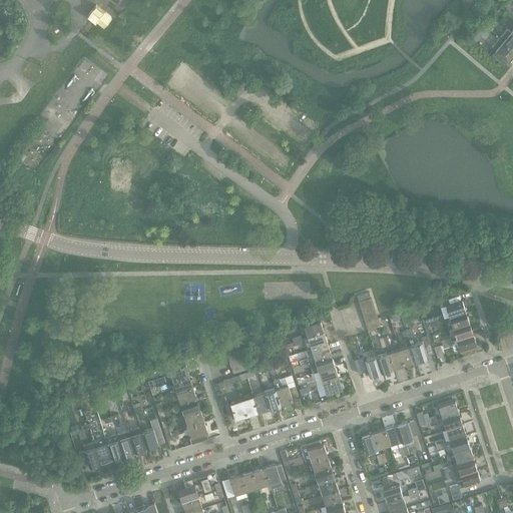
[(112,18),(100,9),(96,5),(88,15),(103,28),(112,18)]
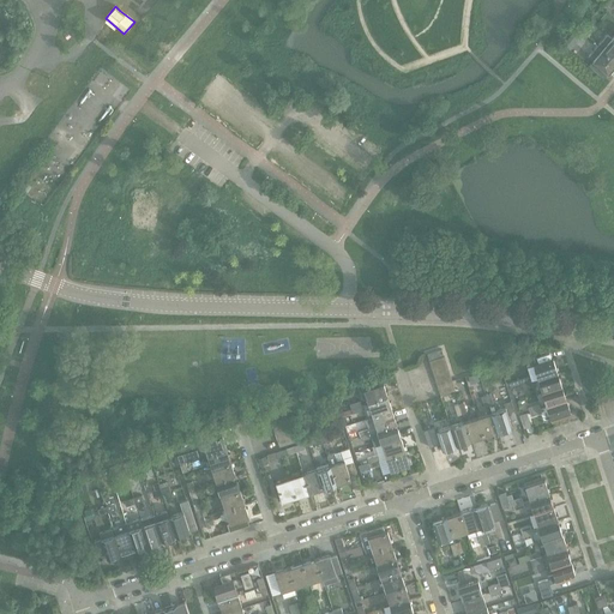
[(578,28),(583,31),(591,22),(587,17),(578,28)]
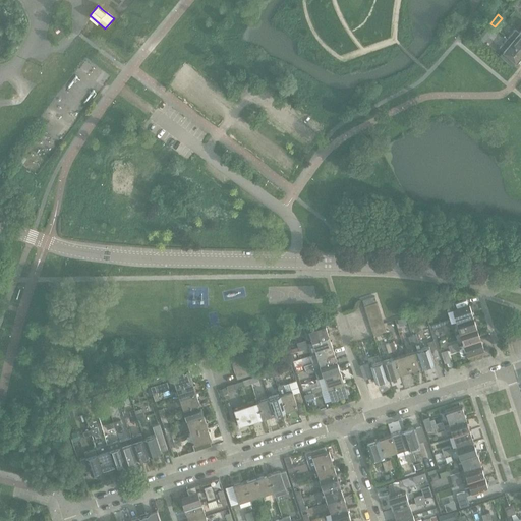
[(520,34),(519,33),(511,42),(520,49),(520,34)]
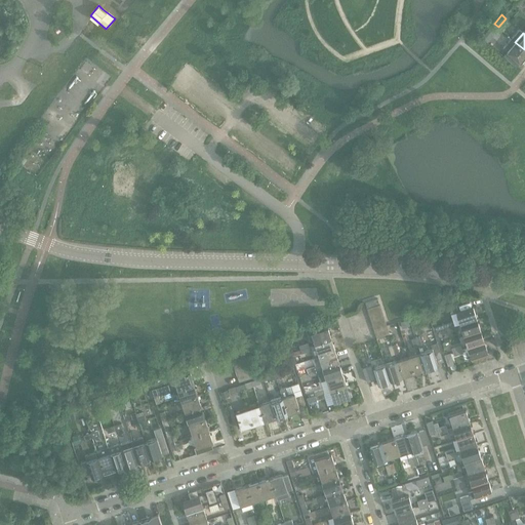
[(524,56),(524,49),(515,42),(507,51),(520,63),(524,56)]
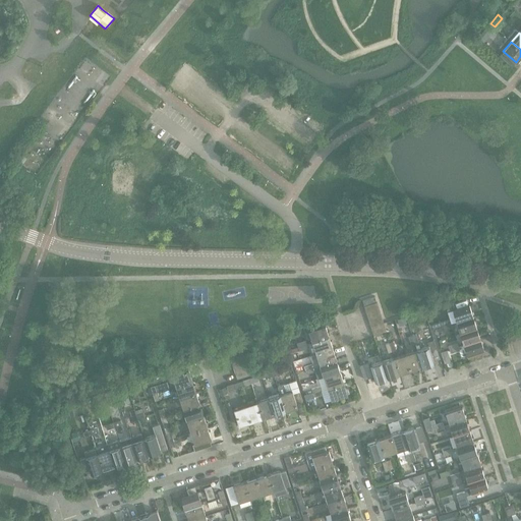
[(374,296),(362,300),(364,306),(377,302),(374,296)]
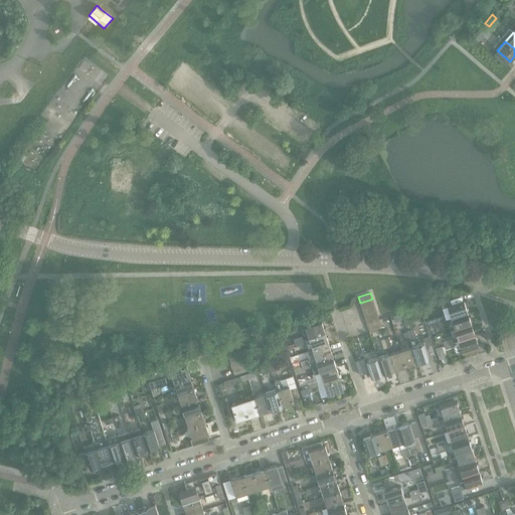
[(452,305),(450,300),(449,296),(444,298),(445,300),(442,301),(445,308),(448,307),(452,305)]
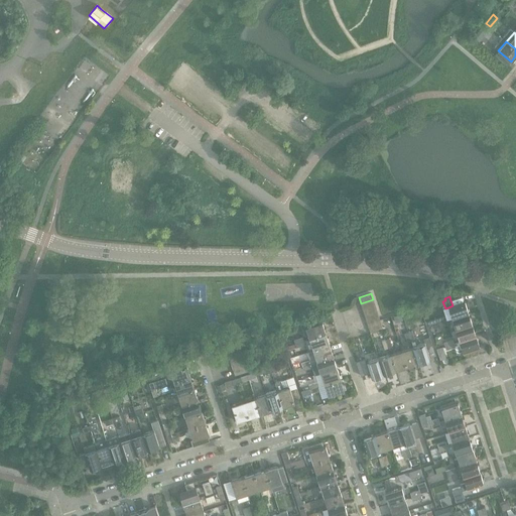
[(361,303),(363,309),(375,305),(373,299),(361,303)]
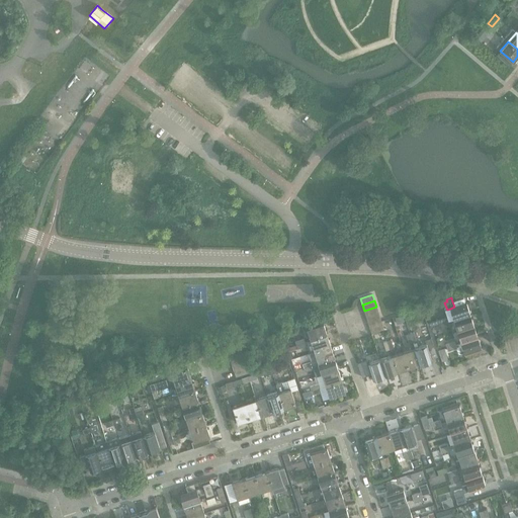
[(447,310),(444,310),(447,318),(448,322),(454,320),(470,315),(466,303),(454,307),(450,309),(447,310)]
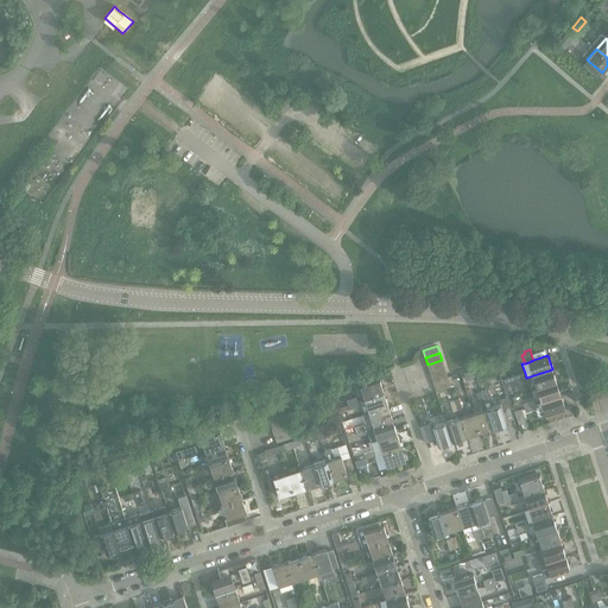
[(442,360),(428,365),(430,372),(444,367),(442,360)]
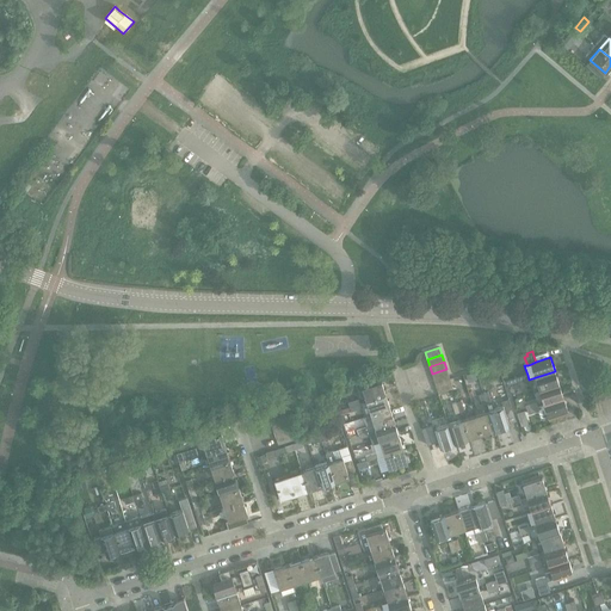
[(446,369),(432,374),(433,380),(449,375),(446,369)]
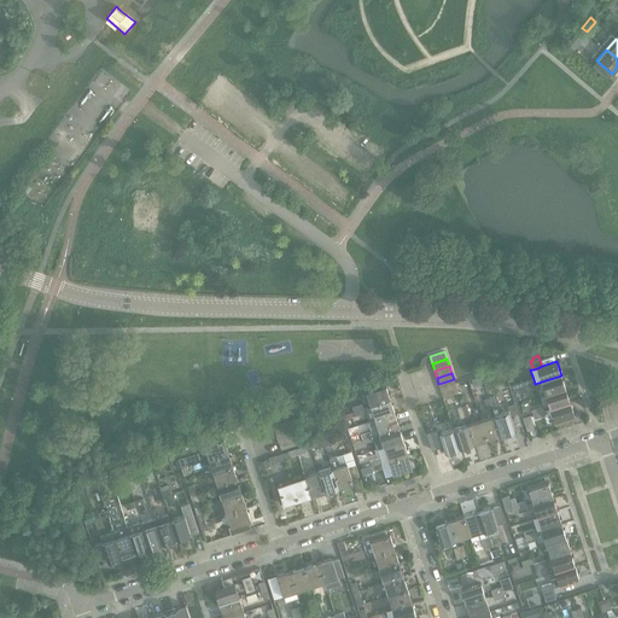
[(561,375),(542,382),(546,395),(566,389),(561,375)]
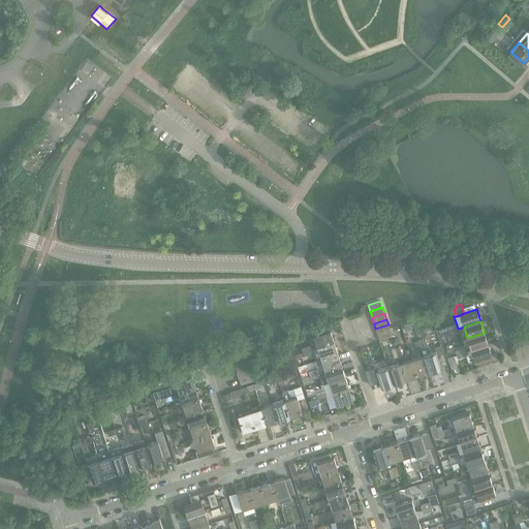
[(413,329),(411,322),(404,324),(406,331),(413,329)]
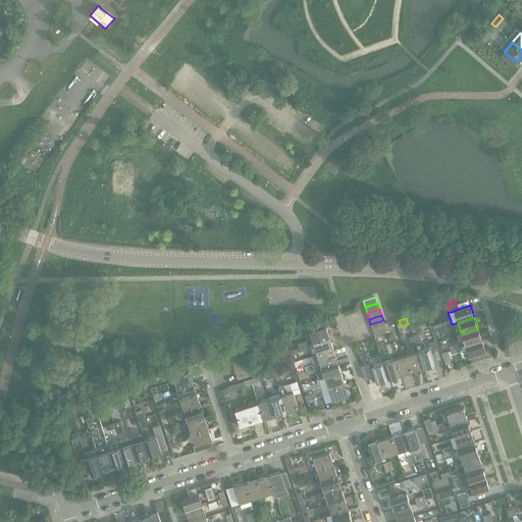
[(385,326),(384,325),(383,320),(370,324),(372,330),(385,326)]
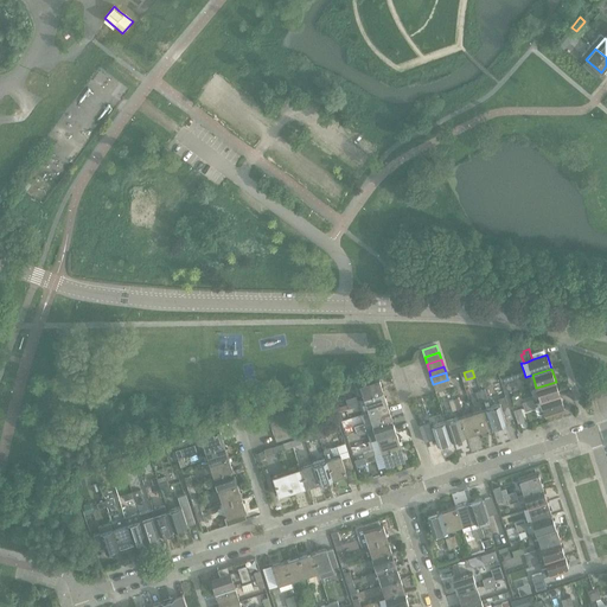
[(513,376),(500,379),(502,382),(504,381),(505,383),(508,383),(516,381),(525,377),(524,372),(513,376)]
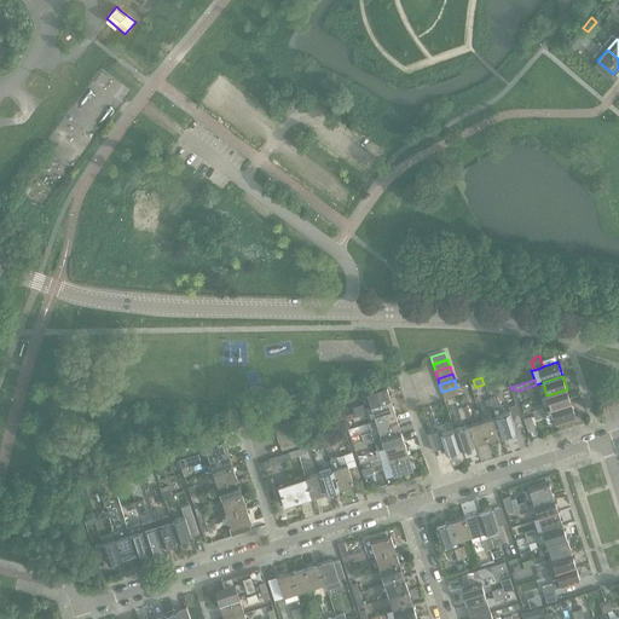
[(366,393),(371,406),(392,400),(387,387),(366,393)]
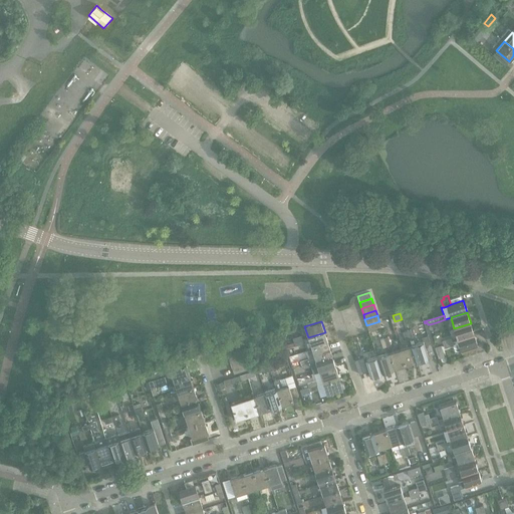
[(379,321),(366,325),(368,331),(381,327),(379,321)]
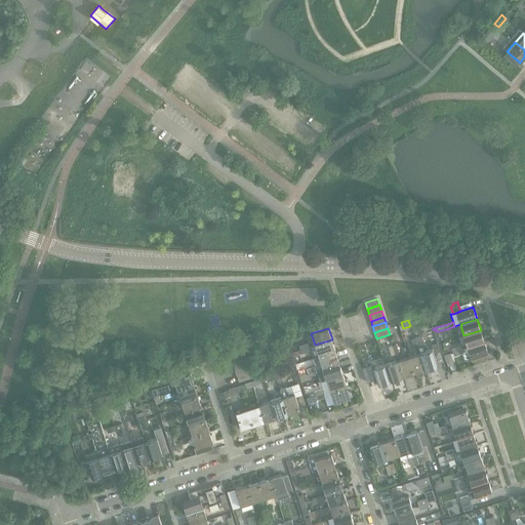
[(481,330),(463,335),(468,348),(484,342),(481,330)]
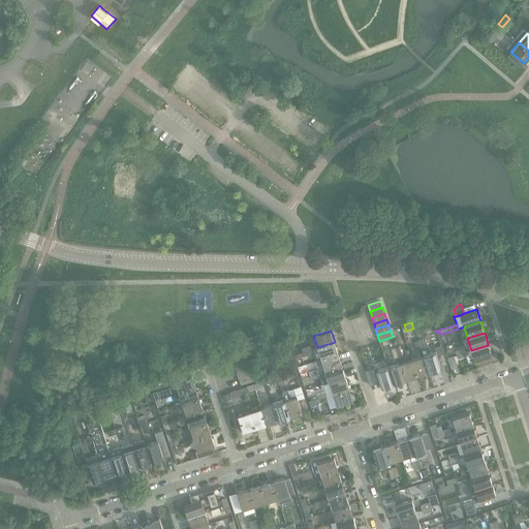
[(522,333),(516,335),(520,347),(526,345),(522,333)]
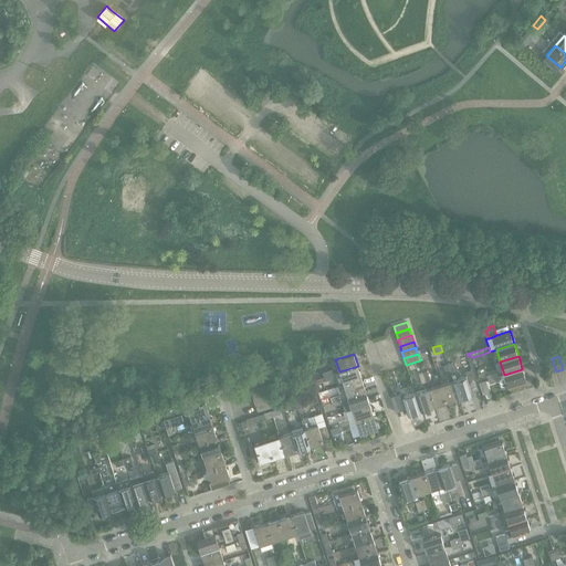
[(545,360),(549,374),(556,371),(552,358),(545,360)]
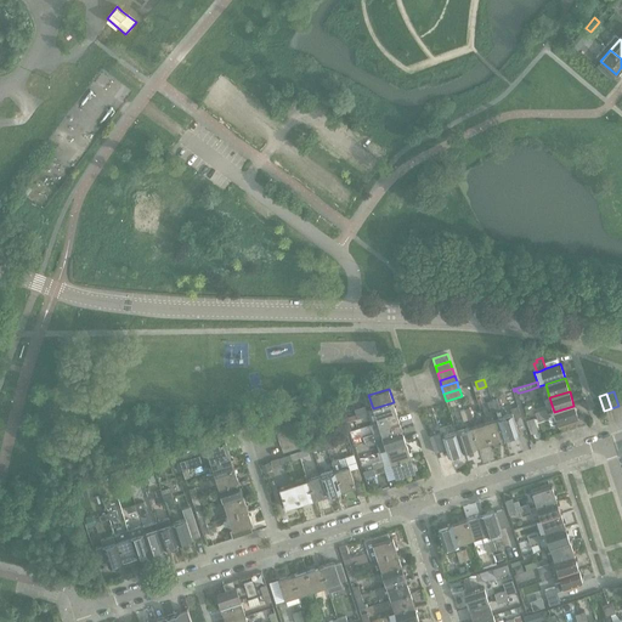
[(394,402),(373,408),(378,423),(397,417),(394,402)]
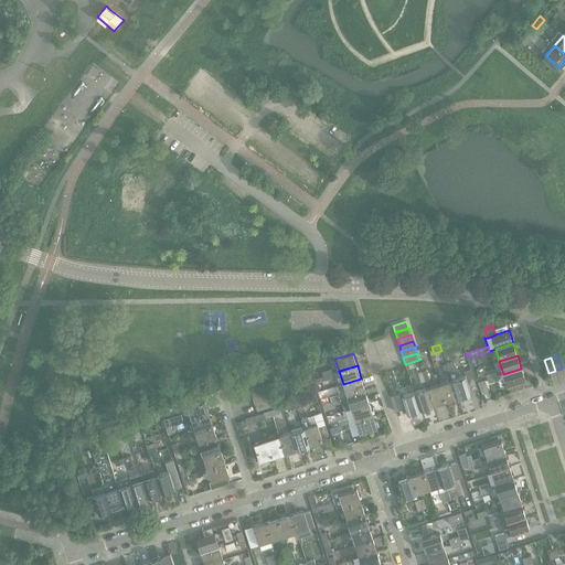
[(521,369),(503,374),(508,387),(525,381),(521,369)]
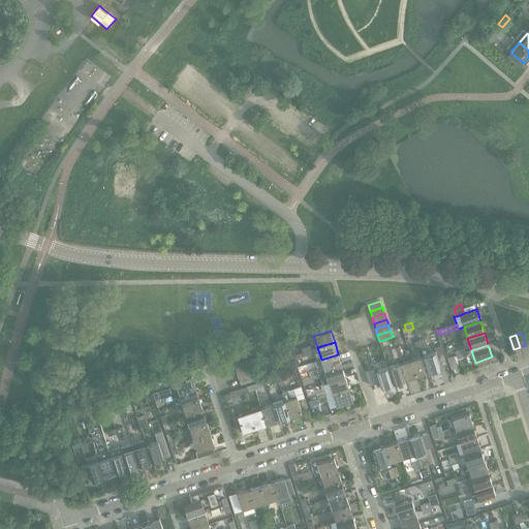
[(435,352),(424,355),(429,373),(441,369),(440,367),(446,365),(441,347),(434,349),(435,352)]
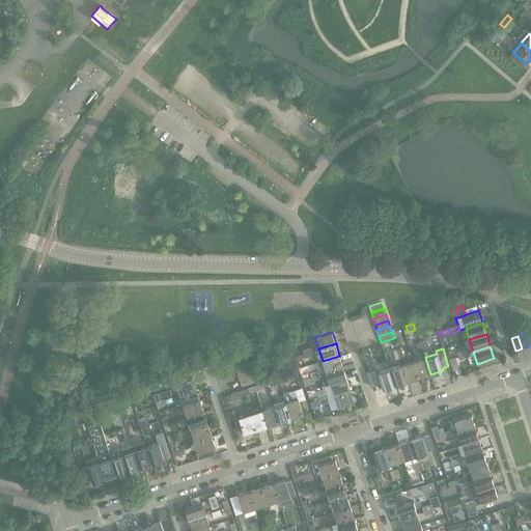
[(232,357),(234,364),(247,359),(245,353),(232,357)]
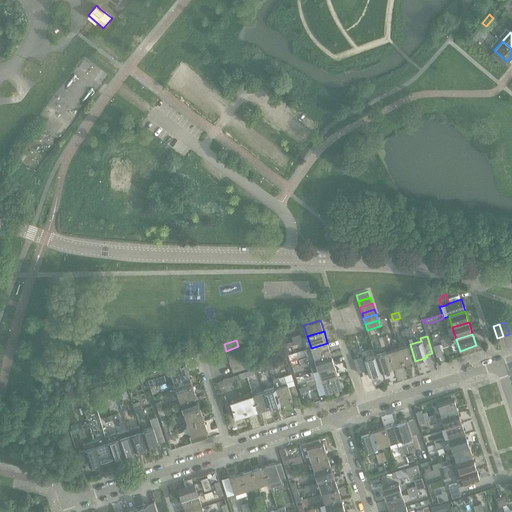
[(327,343),(311,348),(315,359),(331,354),(327,343)]
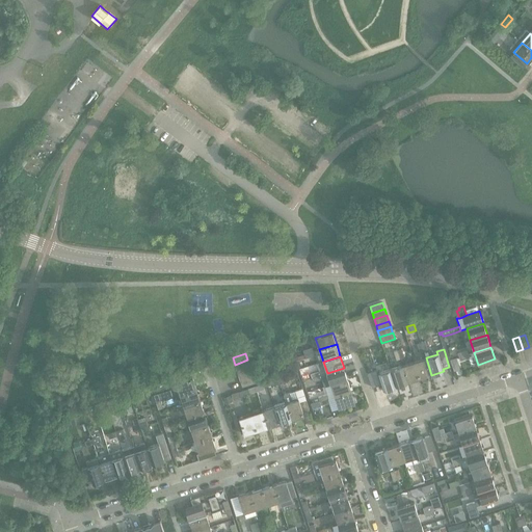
[(426,357),(414,362),(420,378),(431,375),(426,357)]
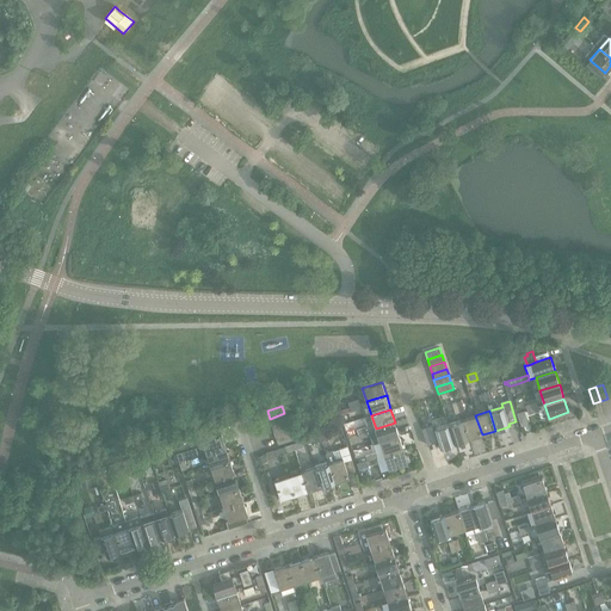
[(524,411),(517,413),(522,427),(529,425),(524,411)]
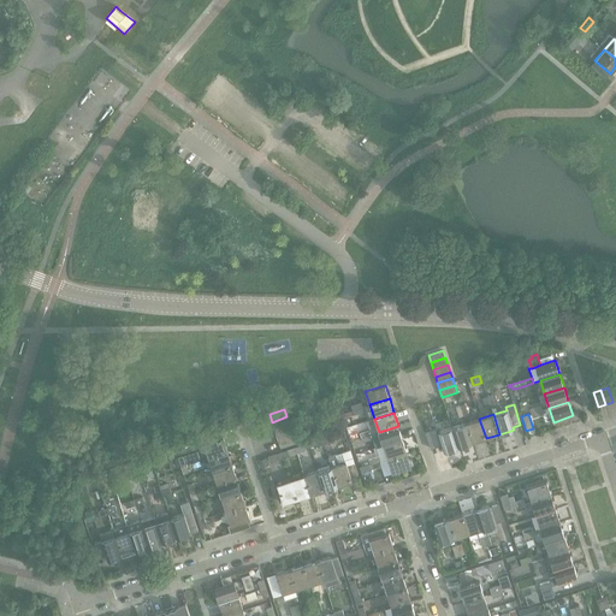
[(286,416),(272,422),(273,428),(289,424),(286,416)]
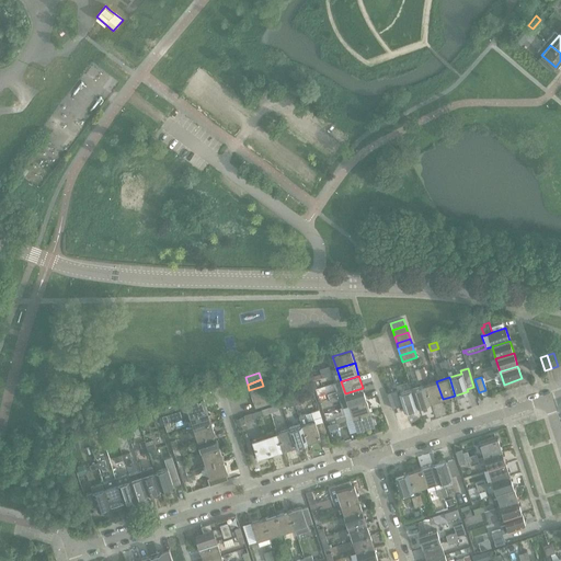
[(397,395),(392,381),(387,384),(391,397),(397,395)]
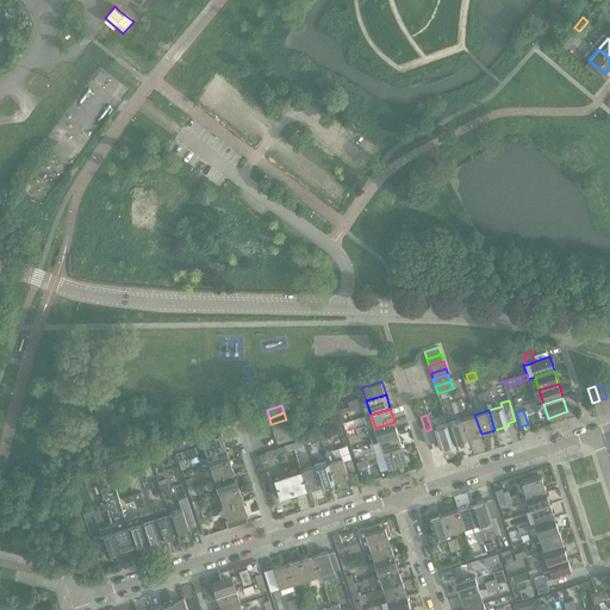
[(474,415),(461,419),(467,439),(481,434),(474,415)]
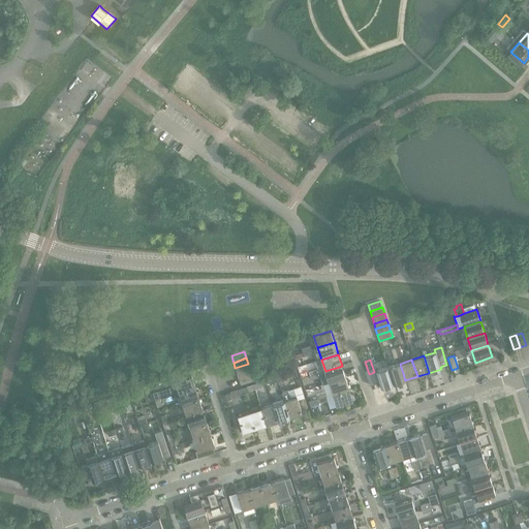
[(248,364),(235,368),(237,373),(249,369),(248,364)]
